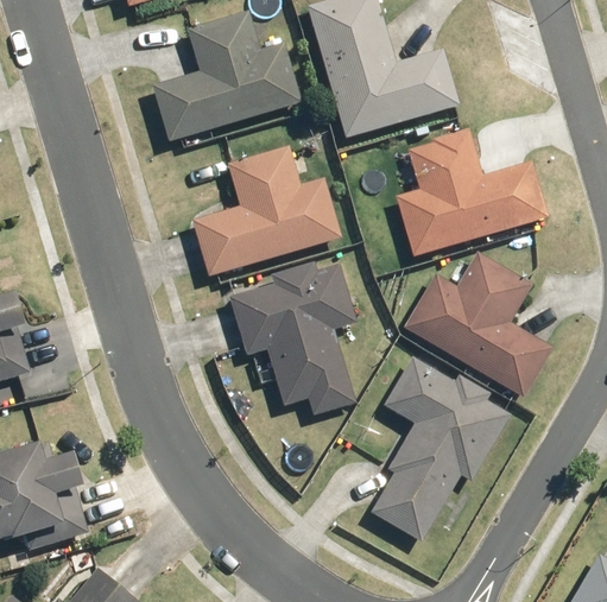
[(398,61),(381,0),(314,0),(309,1),(343,138),(460,108),(444,49),(398,61)]
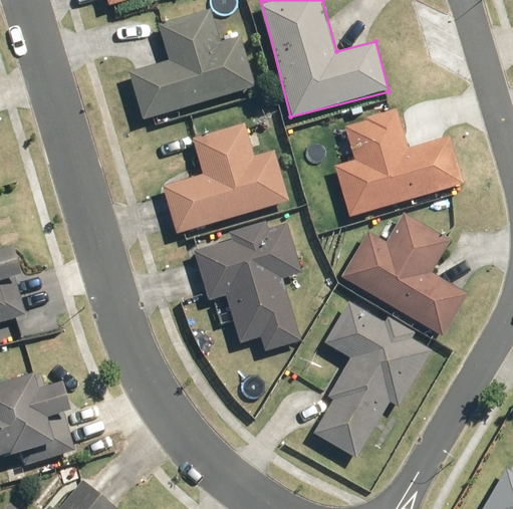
[(143,120),(256,85),(241,36),(220,42),(210,7),(157,23),(169,60),(127,72),(143,120)]
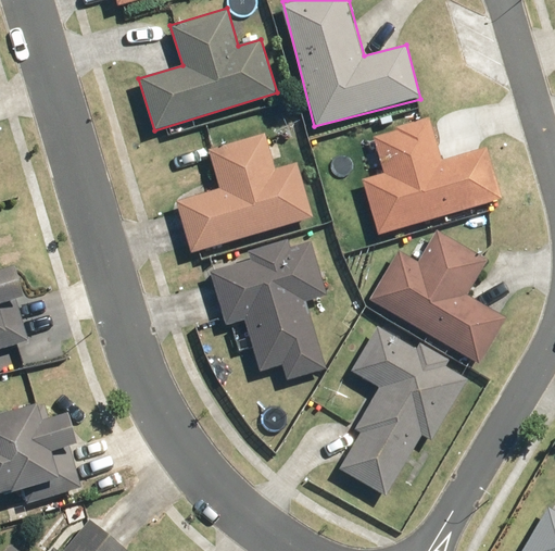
[(396,129),(374,136),(385,172),(361,178),(376,233),(502,197),(487,145),(439,159),(427,117),(395,126),(396,129)]
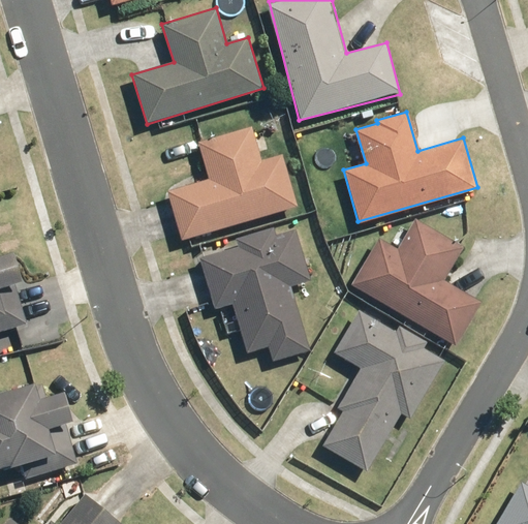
[(163,192),(165,199),(177,243),(299,209),(284,155),(264,160),(254,126),(194,143),(206,181),(163,192)]
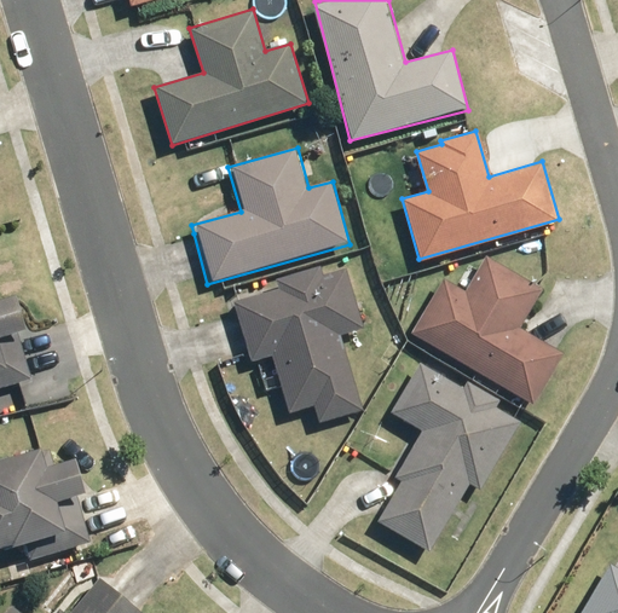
[(465,291),(444,278),(413,330),(531,402),(559,354),(515,329),(539,289),(485,258),(465,291)]
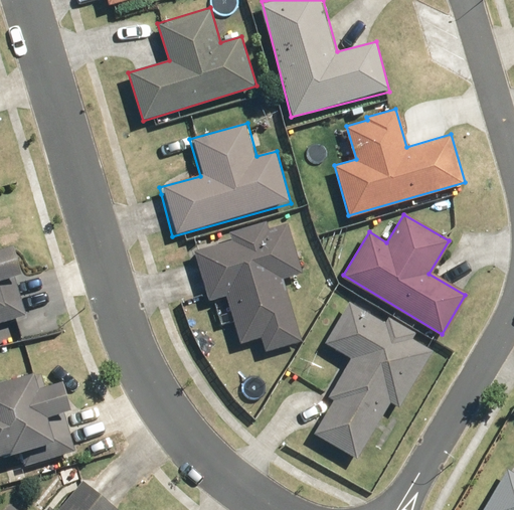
[(302,273),(288,220),(271,225),(270,218),(226,230),(229,240),(190,250),(203,299),(224,293),(237,341),(260,335),(264,351),(303,340),(286,277),(302,273)]
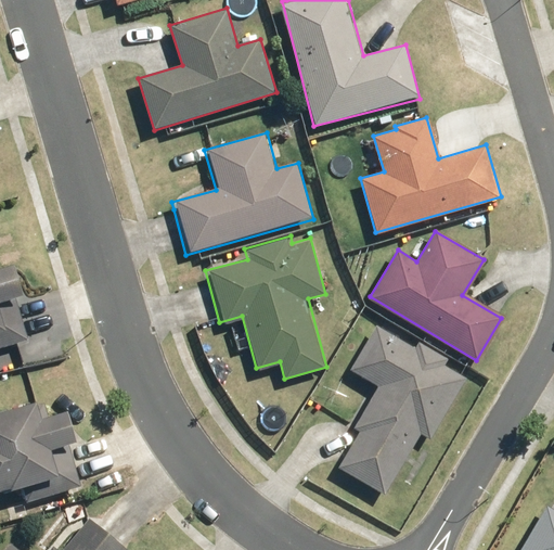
[(0,349),(31,342),(11,265),(0,267),(0,349)]
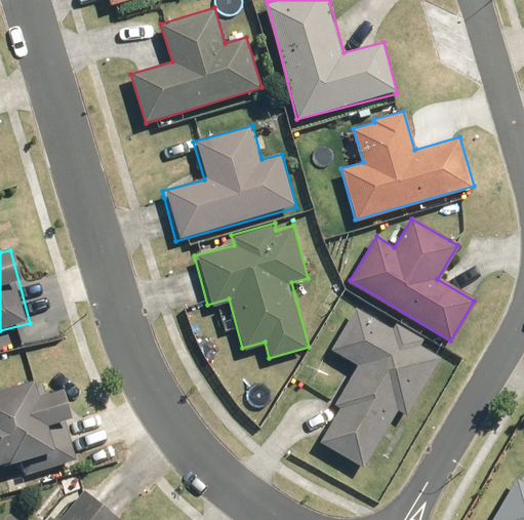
[(405,414),(441,356),(419,343),(422,337),(396,321),(391,329),(356,307),(331,347),(359,363),(334,403),(339,406),(319,440),(363,467),(398,410),(405,414)]
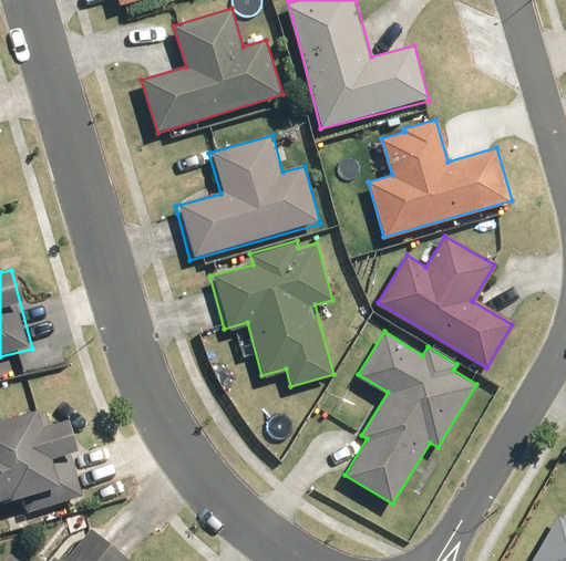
[(0,501),(23,497),(27,510),(84,497),(68,421),(48,424),(44,409),(35,412),(32,395),(9,401),(13,418),(0,421),(0,501)]
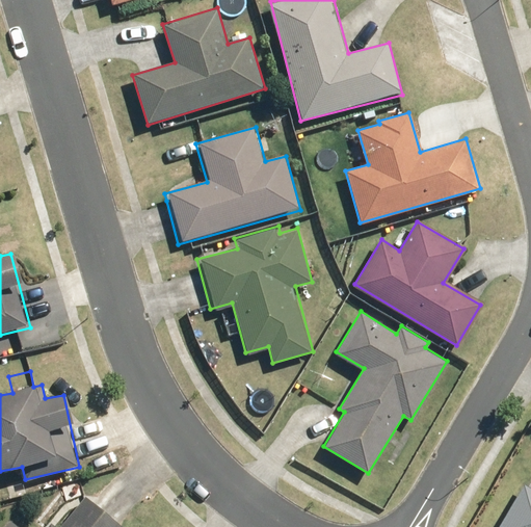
[(50,526),(32,526),(19,516),(8,526),(132,526),(138,521),(89,480),(50,526)]
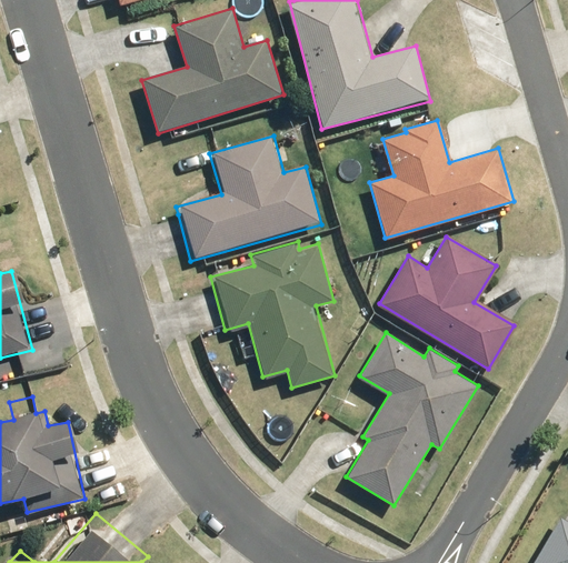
[(567,520),(560,515),(531,562),(567,562),(567,520)]
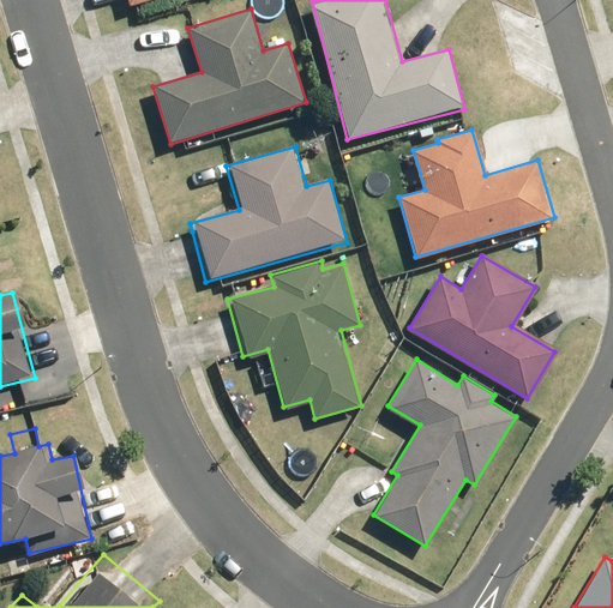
All buildings are outlined.
